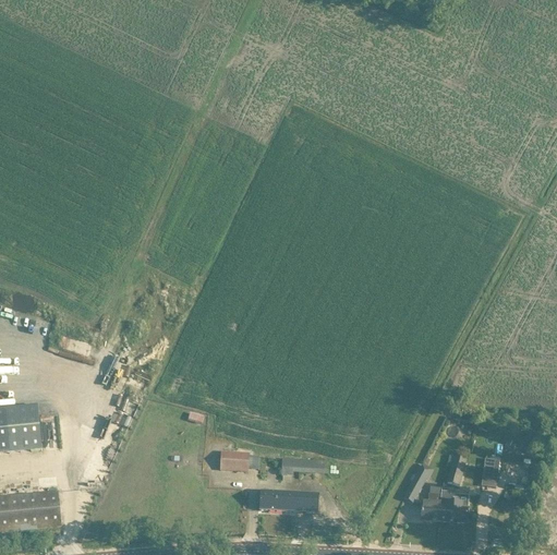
[(38,403),(4,407),(0,407),(0,451),(43,448),(38,403)]
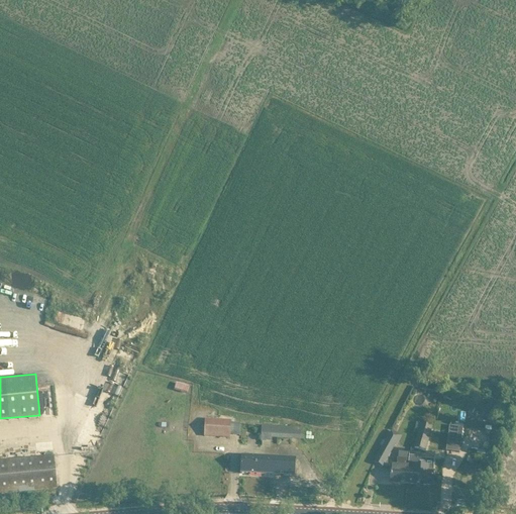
[(439,391),(442,378),(436,376),(433,389),(439,391)]
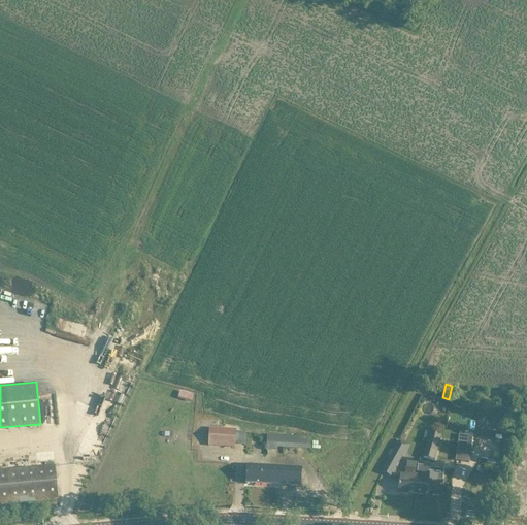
[(178,388),(176,395),(191,399),(193,392),(178,388)]
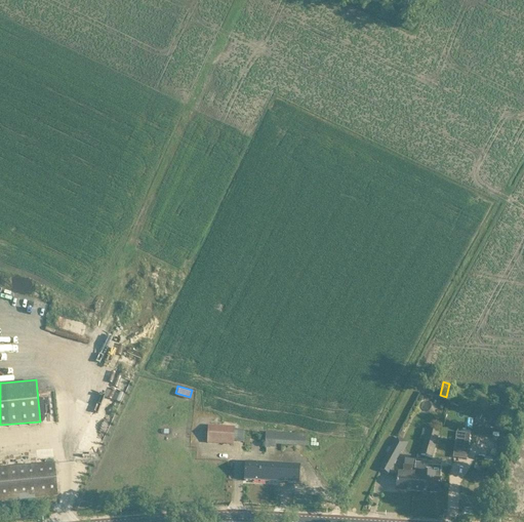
[(234,426),(207,424),(206,440),(233,442),(234,426)]
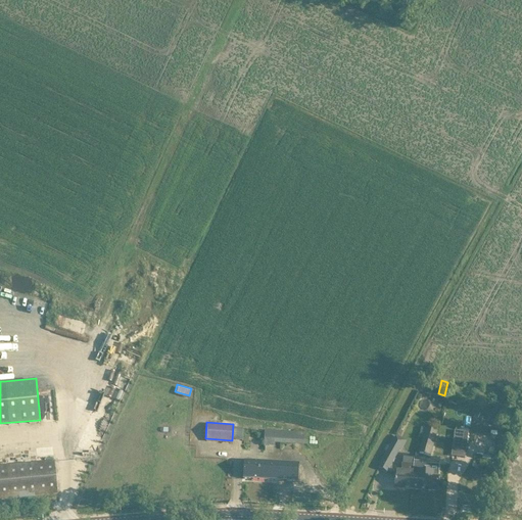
[(419,450),(429,453),(435,430),(422,427),(420,434),(423,434),(419,450)]
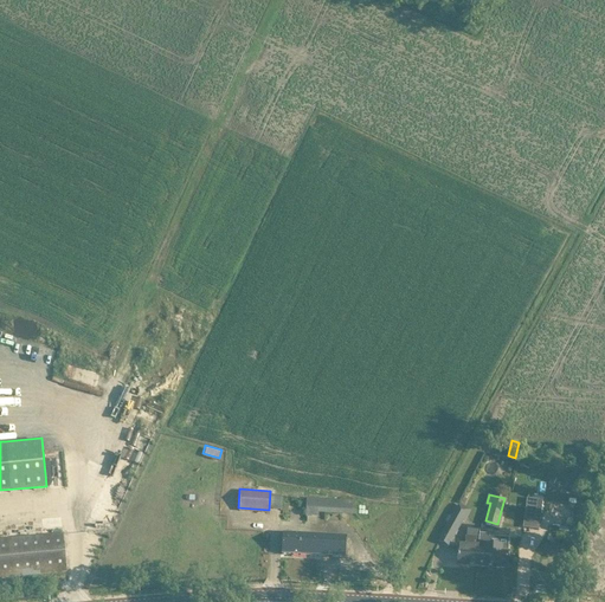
[(341,511),(342,498),(306,496),(306,513),(316,513),(317,510),(341,511)]
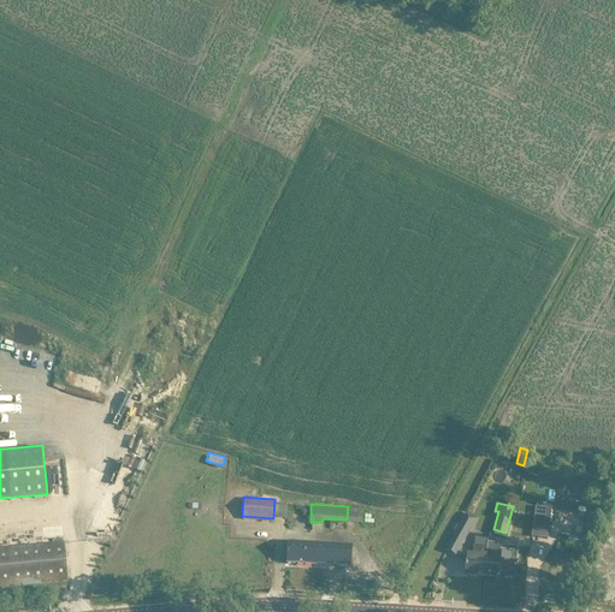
[(534,504),(531,534),(545,535),(547,521),(549,505),(534,504)]
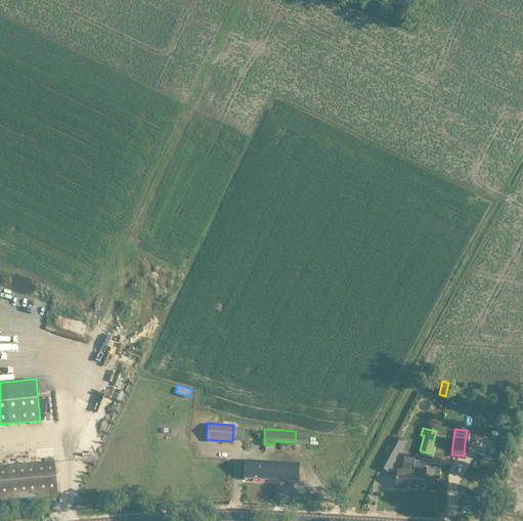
[(387,471),(399,448),(391,443),(379,466),(387,471)]
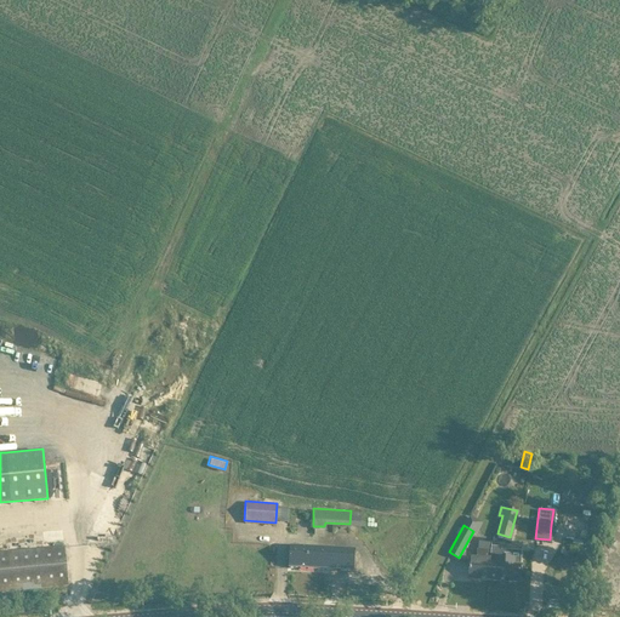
[(468,564),(468,576),(488,577),(489,559),(489,554),(491,544),(491,541),(489,548),(476,547),(476,556),(470,556),(468,564)]
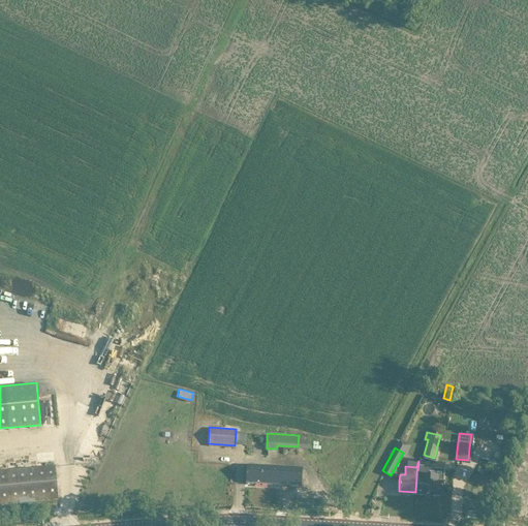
[(0,502),(58,497),(55,464),(0,469),(0,502)]
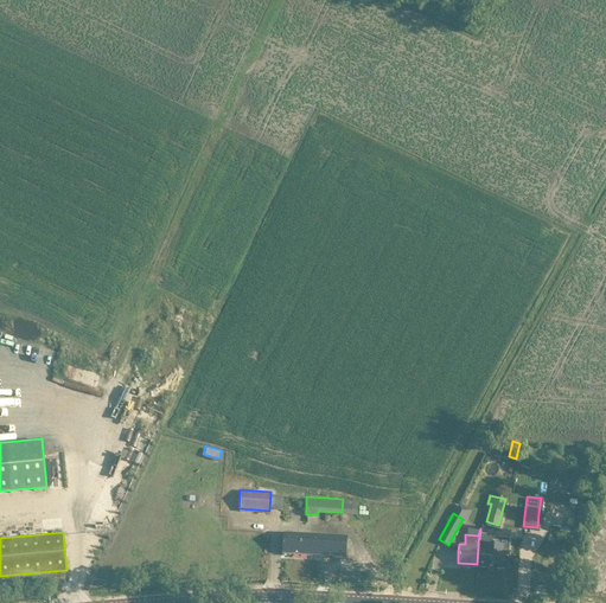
[(281,552),(319,555),(345,556),(346,536),(282,532),(281,552)]
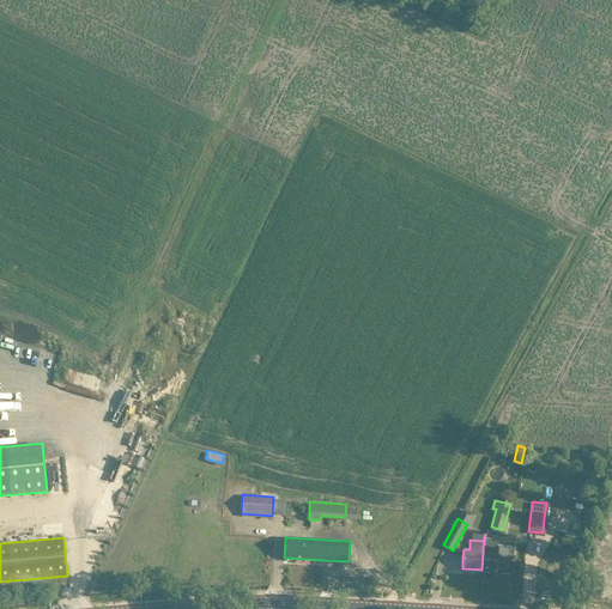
[(483,552),(482,570),(484,570),(486,571),(497,571),(511,572),(513,556),(513,550),(494,549),(494,540),(495,537),(485,537),(483,547),(483,552)]
